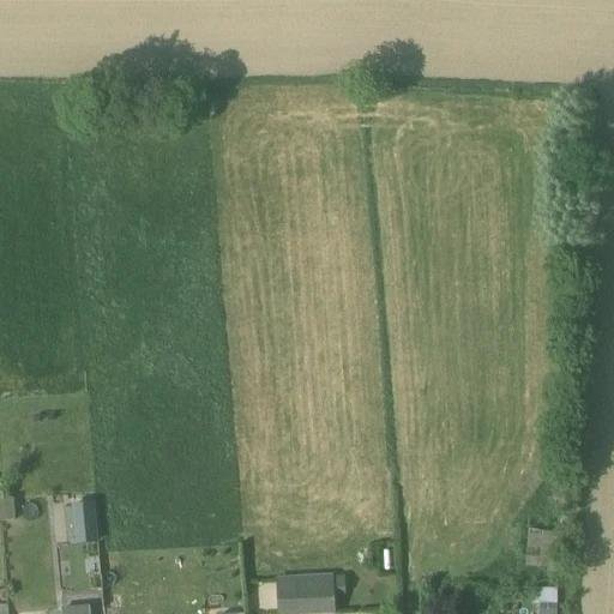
[(67,545),(98,543),(96,503),(66,504),(67,545)]
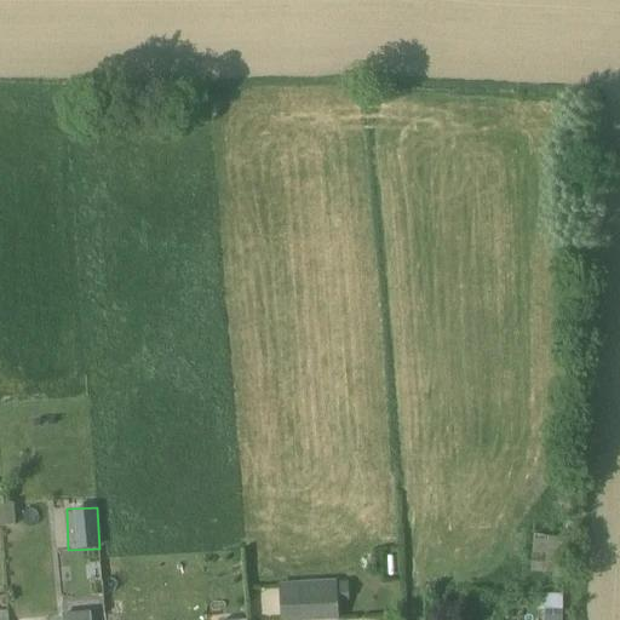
[(348,583),(337,584),(338,601),(349,600),(348,583)]
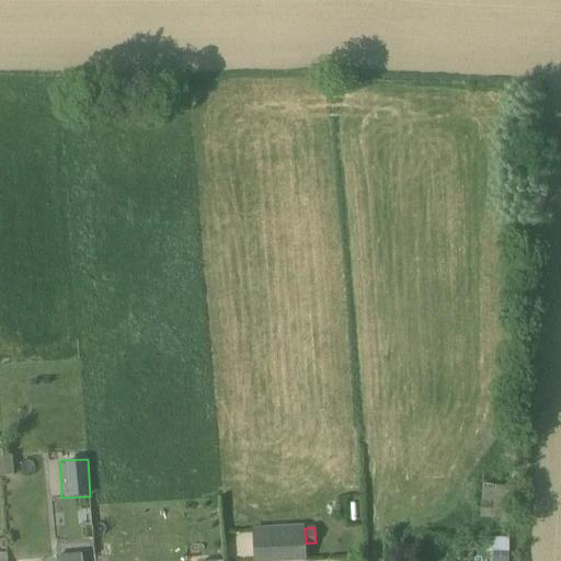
[(305,528),(270,529),(272,560),(307,559),(306,544),(305,528)]
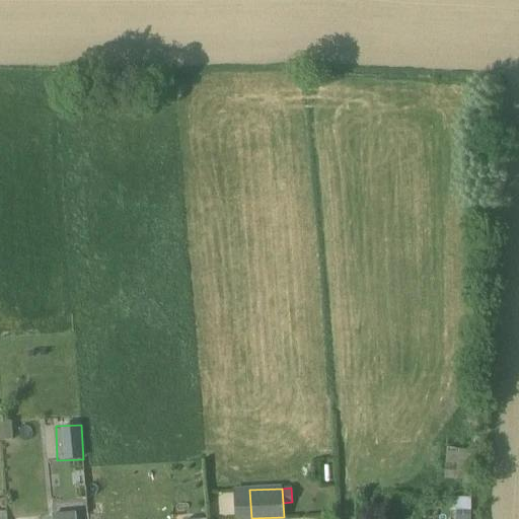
[(249,490),(234,491),(235,518),(239,518),(251,518),(249,490)]
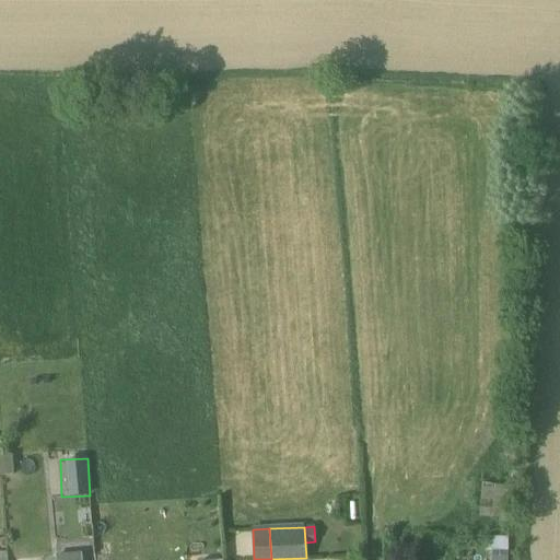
[(491,536),(491,559),(508,559),(506,536),(491,536)]
